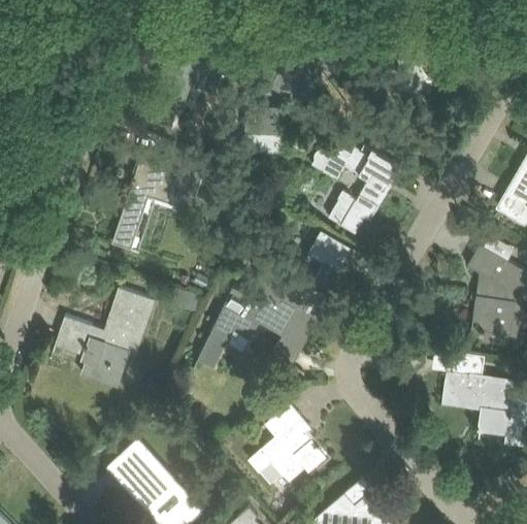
[(271,88),(305,104),(323,68),(337,74),(340,69),(355,76),(366,52),(364,45),(353,40),(350,46),(302,24),(271,88)]
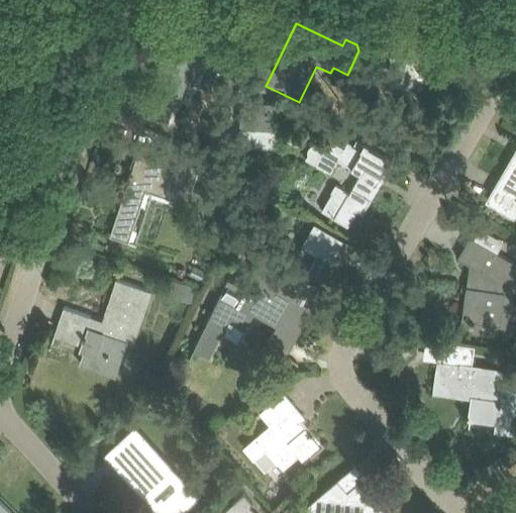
[(388,86),(388,90),(422,91),(423,75),(428,75),(443,76),(445,43),(414,42),(414,45),(407,45),(408,29),(395,29),(394,52),(390,52),(389,62),(377,62),(376,85),(388,86)]
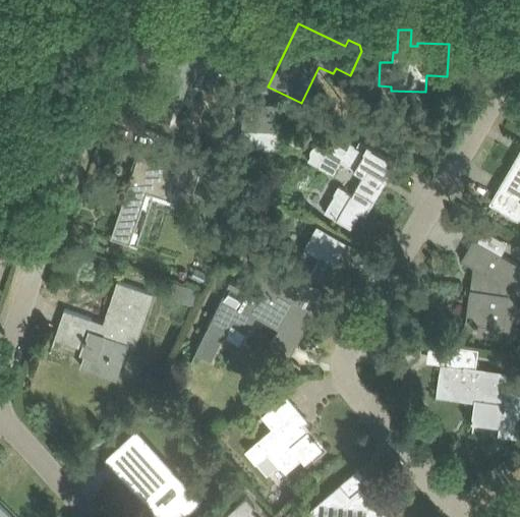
[(278,108),(242,107),(241,132),(277,134),(278,108)]
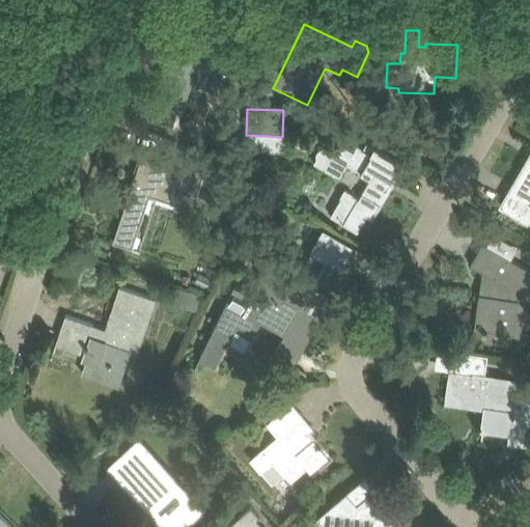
[(246,137),(246,154),(282,155),(282,137),(246,135),(246,137)]
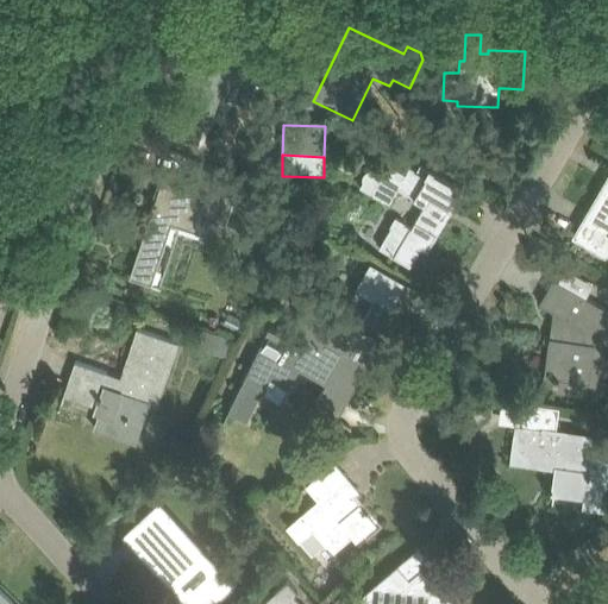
[(406,180),(392,171),(389,175),(373,165),(368,174),(365,174),(363,176),(361,178),(361,181),(362,184),(358,190),(388,208),(397,193),(424,208),(411,231),(395,222),(378,251),(409,269),(420,251),(426,255),(462,193),(430,174),(425,182),(409,172),(406,180)]
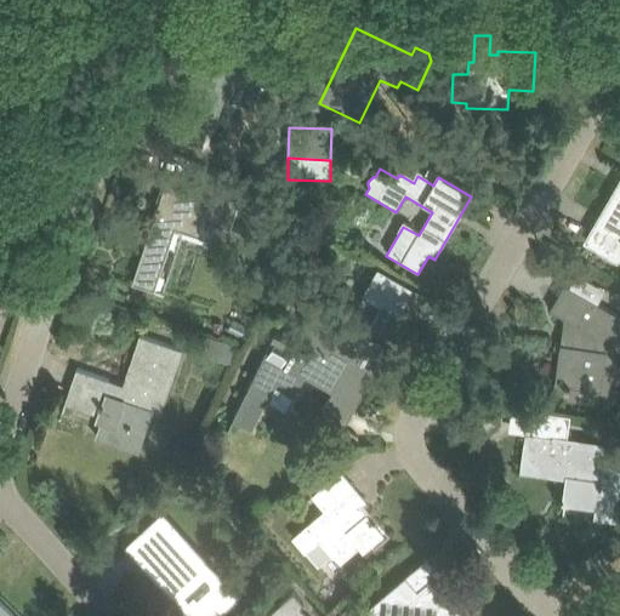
[(131,286),(153,294),(159,275),(174,231),(194,237),(232,250),(237,234),(229,231),(239,201),(239,200),(174,180),(171,186),(165,183),(151,228),(146,239),(131,286)]
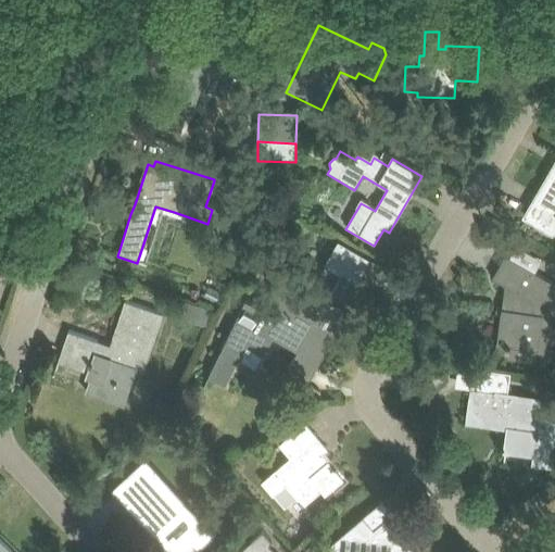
[(554,165),(552,171),(554,173),(539,200),(534,198),(522,218),(554,237),(554,165)]
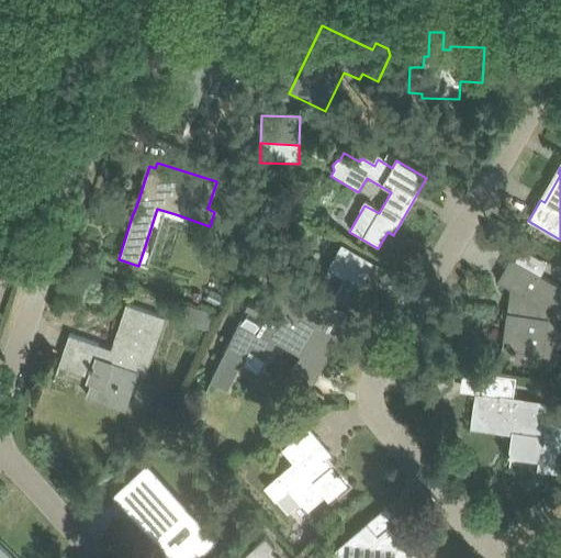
[(309,379),(373,269),(340,249),(326,274),(344,283),(331,307),(287,281),(266,316),(247,307),(209,384),(226,395),(247,350),(266,360),(277,342),(301,356),(293,370),(309,379)]
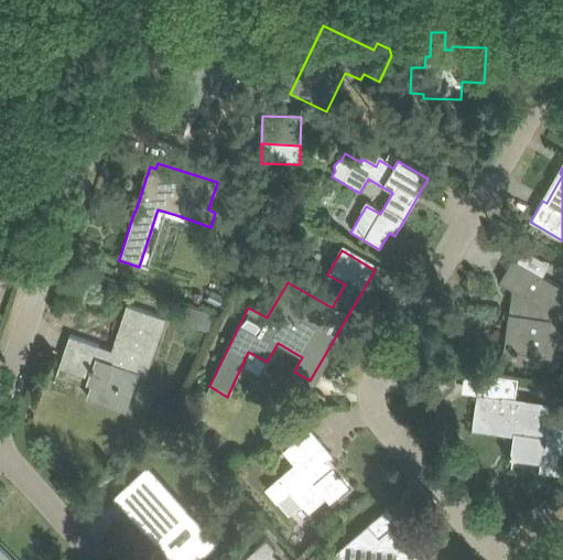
[(502,353),(511,354),(516,354),(513,366),(539,370),(541,358),(544,358),(551,315),(562,322),(562,292),(540,279),(547,267),(524,254),(518,266),(512,262),(498,286),(520,298),(518,318),(508,316),(502,353)]
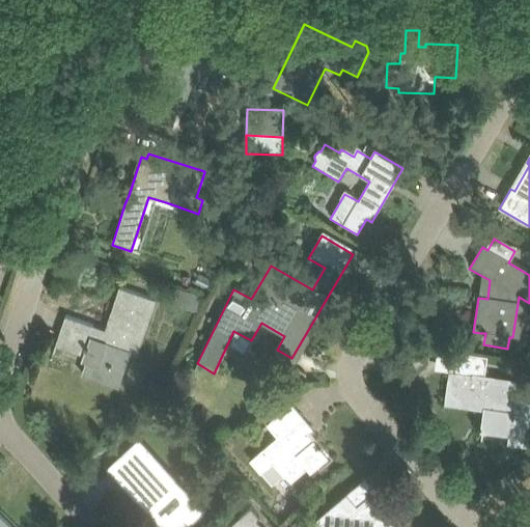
[(201,297),(175,288),(168,310),(194,319),(201,297)]
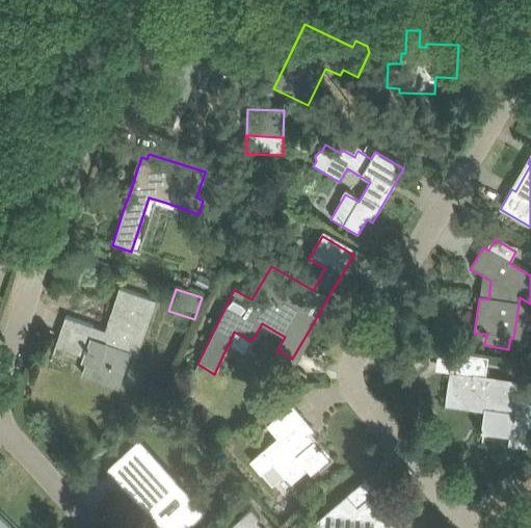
[(155,305),(120,292),(105,334),(64,320),(57,342),(86,351),(82,364),(86,366),(81,377),(117,390),(130,354),(136,358),(155,305)]
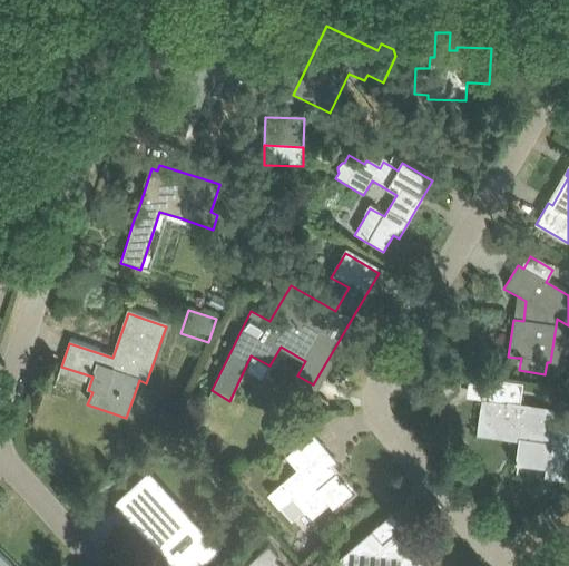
[(281,350),(274,362),(287,370),(294,357),(281,350)]
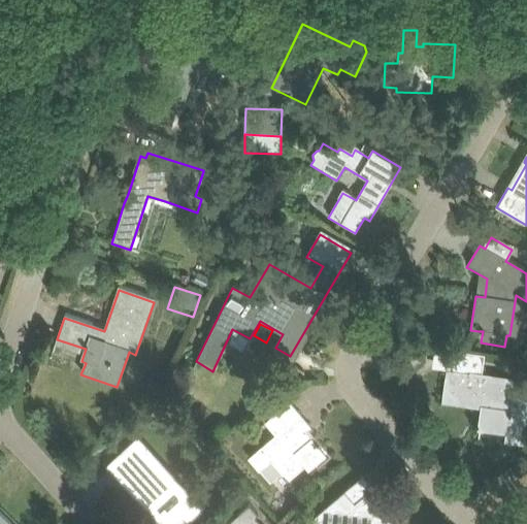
[(503,444),(523,447),(526,413),(526,384),(479,378),(482,356),(430,350),(427,371),(443,373),(439,405),(481,412),(479,430),(505,433),(503,444)]
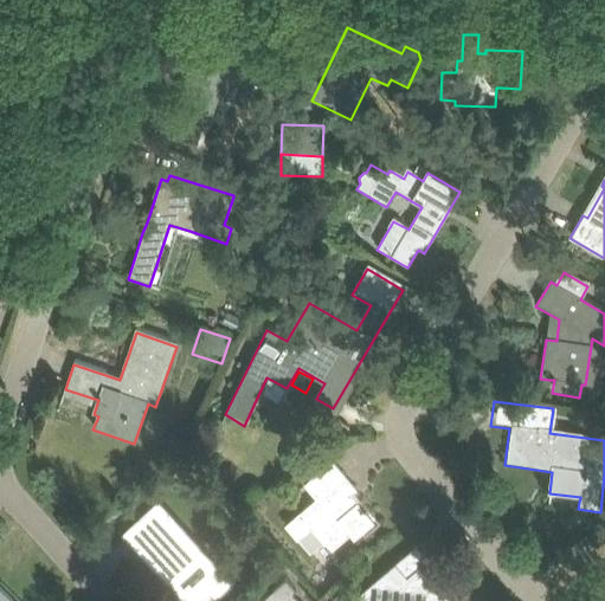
[(315,502),(284,528),(296,543),(309,557),(323,545),(330,553),(349,537),(353,542),(373,524),(351,497),(356,492),(332,463),(303,488),(315,502)]
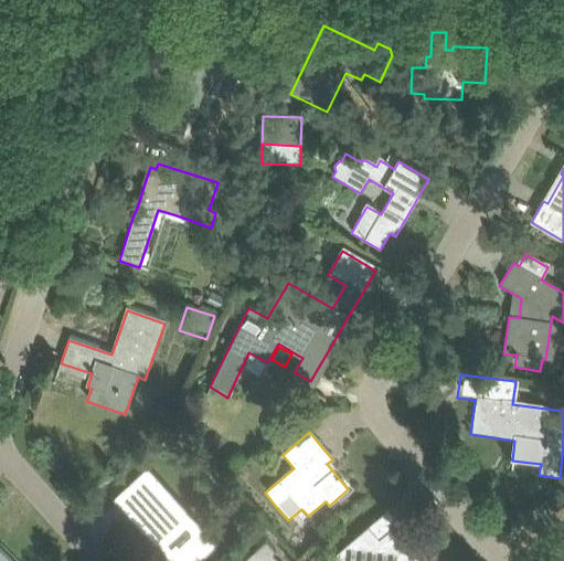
[(200,560),(216,546),(146,467),(110,499),(166,560),(200,560)]
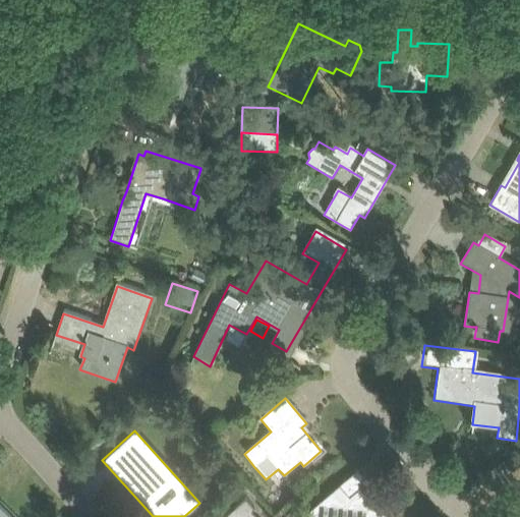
[(385,516),(381,512),(378,514),(359,493),(349,501),(339,490),(310,513),(313,516),(385,516)]
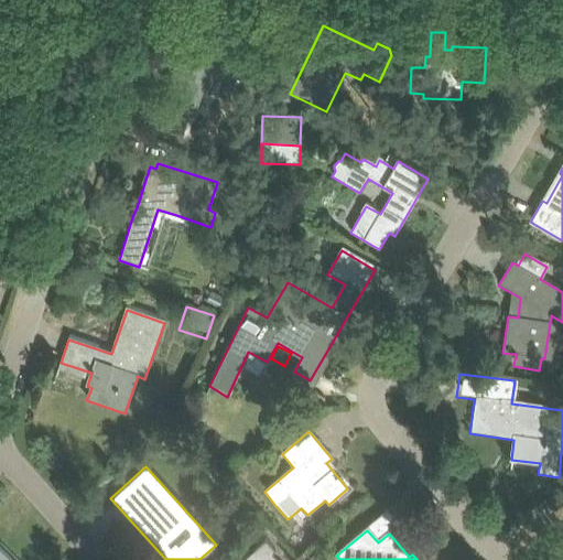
[(264,542),(246,559),(271,559),(270,558),(274,552),(264,542)]
